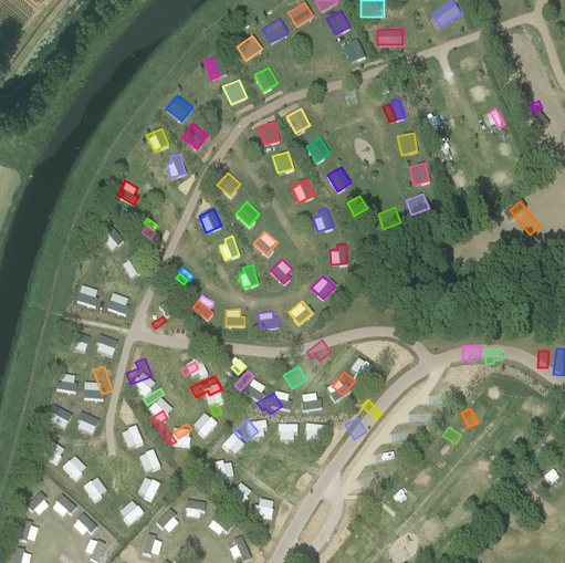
[(404,452),(415,438),(405,429),(393,444),(404,452)]
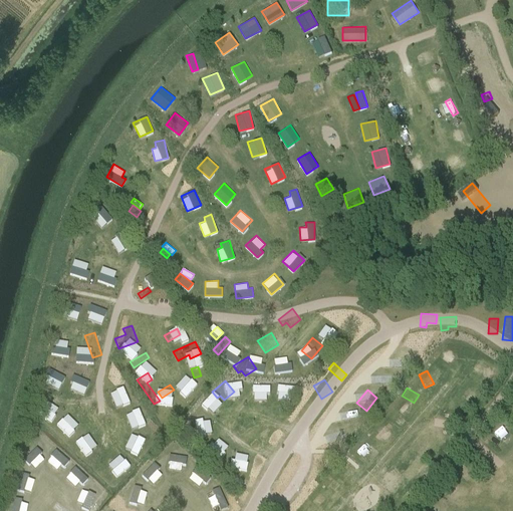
[(296,404),(306,415),(315,407),(306,396),(296,404)]
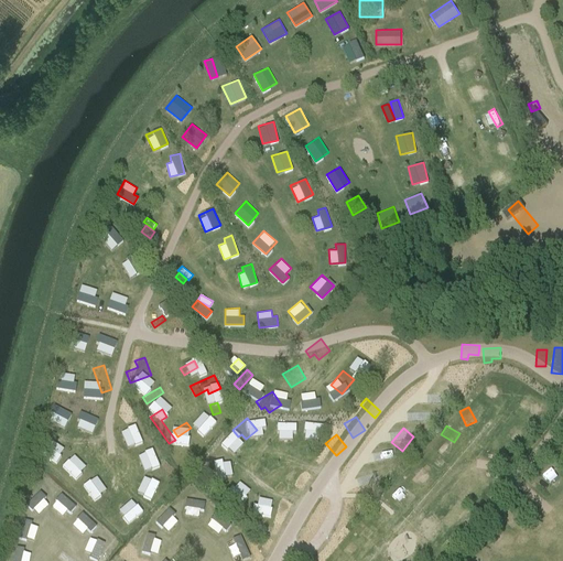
[(508,449),(510,439),(495,435),(493,445),(508,449)]
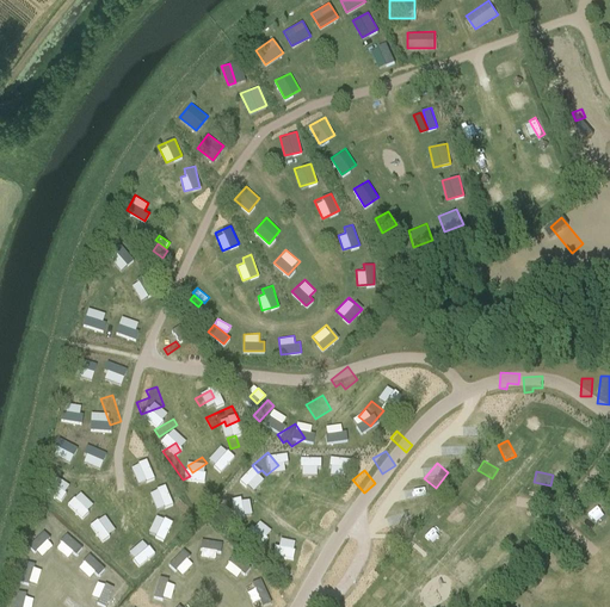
[(133,485),(137,493),(156,478),(152,472),(133,485)]
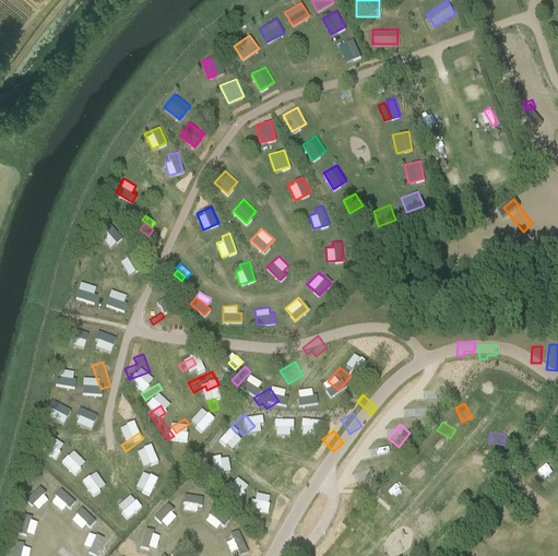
[(73,441),(64,449),(71,456),(67,460),(79,472),(92,461),(73,441)]
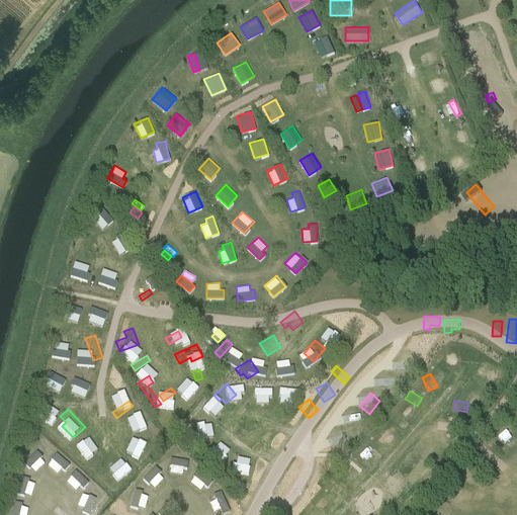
[(141,409),(120,422),(125,429),(139,421),(144,429),(151,425),(141,409)]
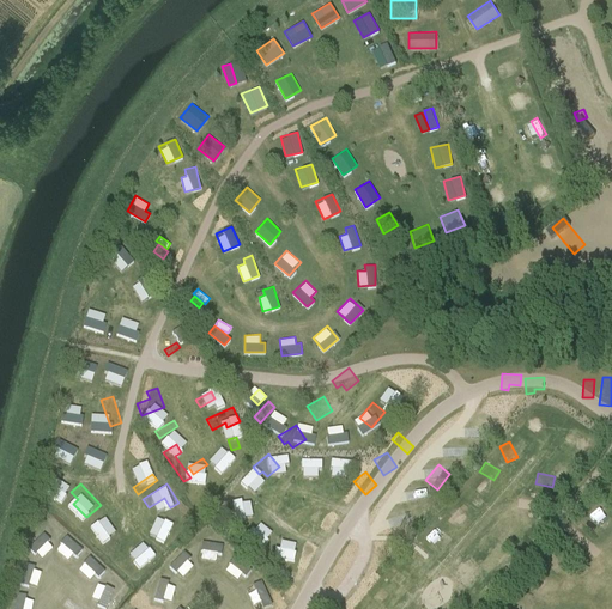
[(478,500),(483,491),(467,483),(462,493),(478,500)]
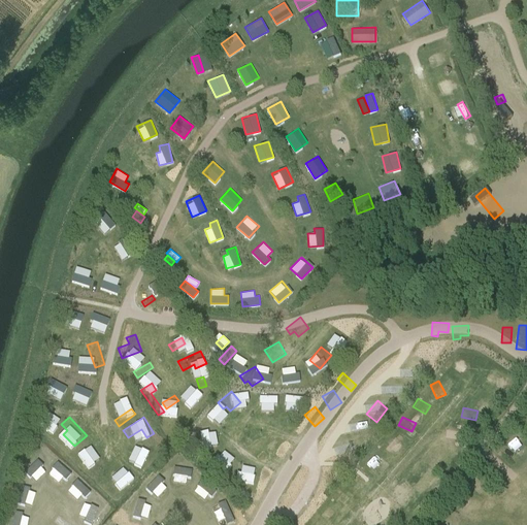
[(296,426),(288,436),(300,446),(308,435),(296,426)]
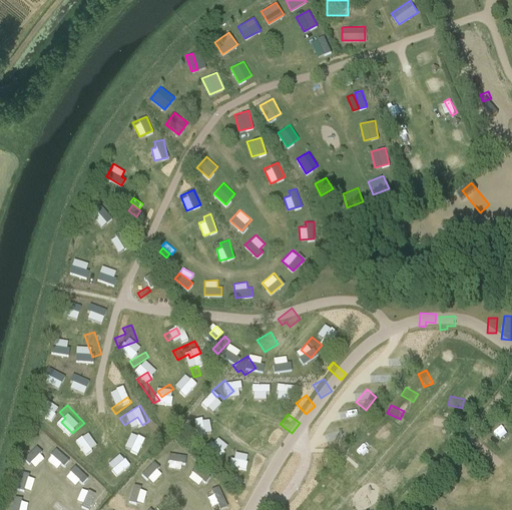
[(433,421),(444,431),(450,424),(439,414),(433,421)]
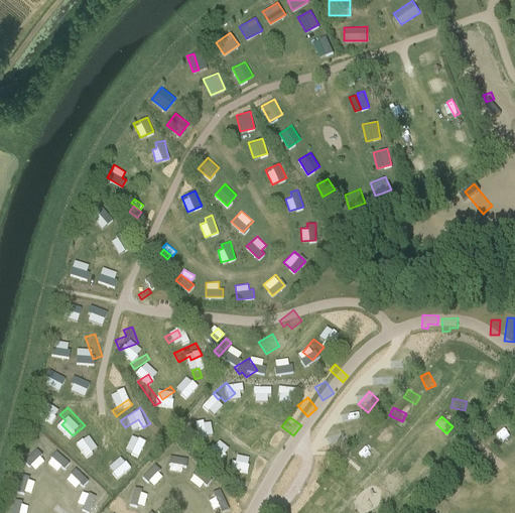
[(251,435),(257,428),(253,425),(247,432),(251,435)]
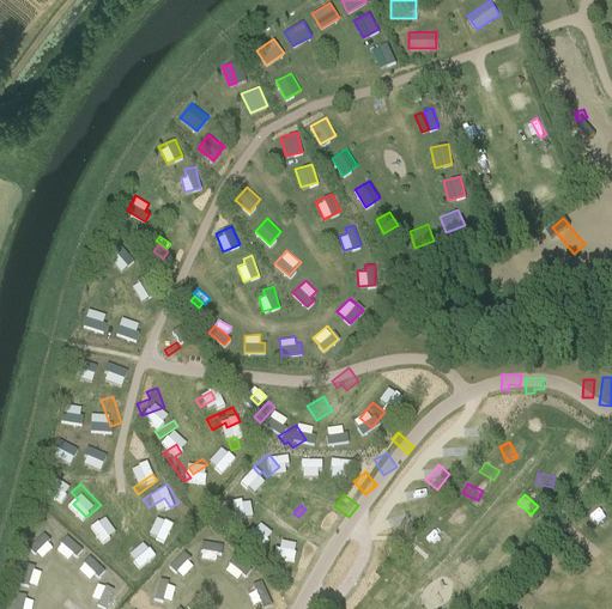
[(398,505),(391,518),(406,527),(413,512),(398,505)]
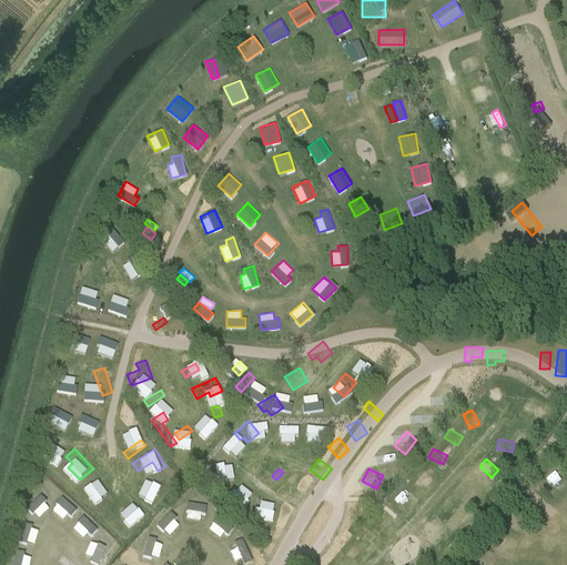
[(100,472),(79,487),(84,494),(105,478),(100,472)]
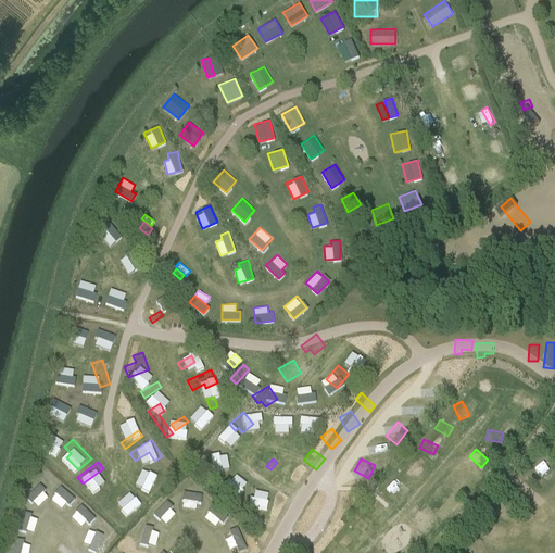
[(458,488),(467,484),(459,468),(450,474),(458,488)]
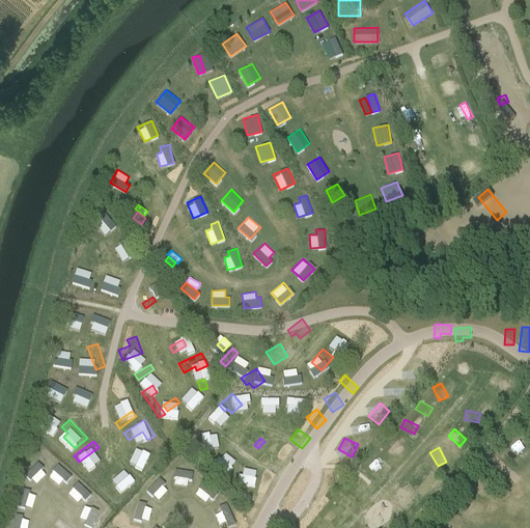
[(280,450),(275,462),(289,468),(295,456),(280,450)]
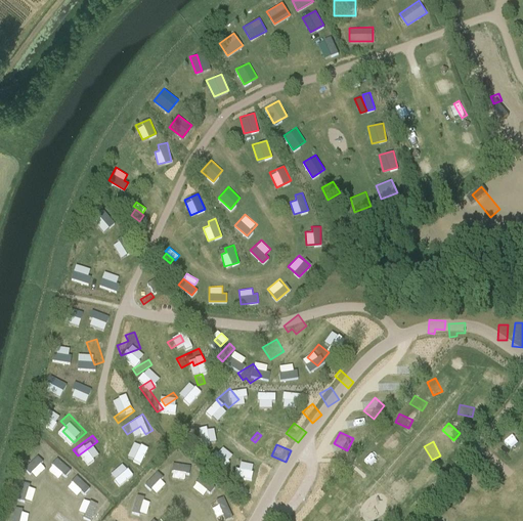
[(168,472),(182,453),(174,448),(161,466),(168,472)]
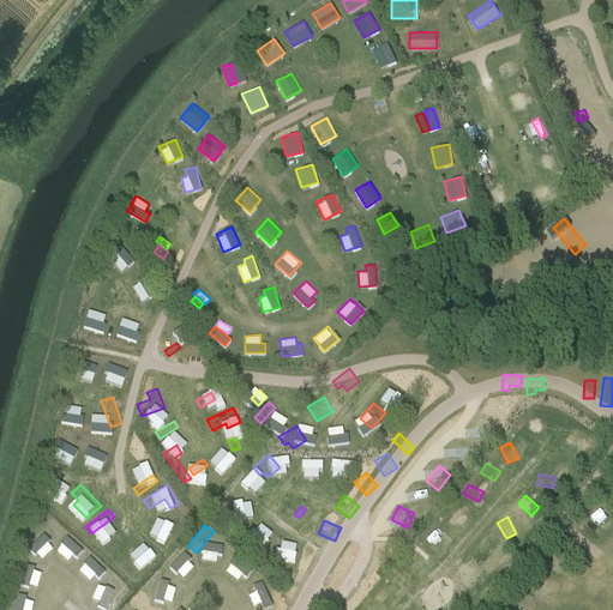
[(385,550),(395,539),(383,530),(374,541),(385,550)]
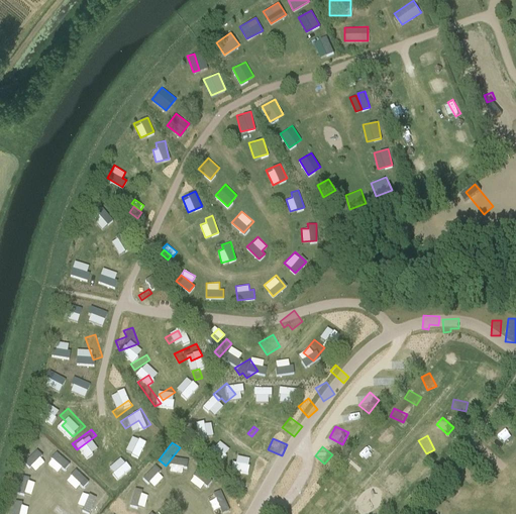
[(420,469),(426,463),(411,448),(405,454),(420,469)]
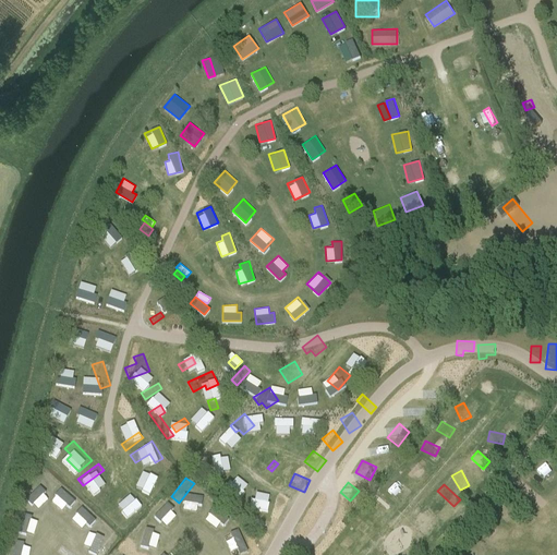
[(371,503),(384,511),(391,501),(378,492),(371,503)]
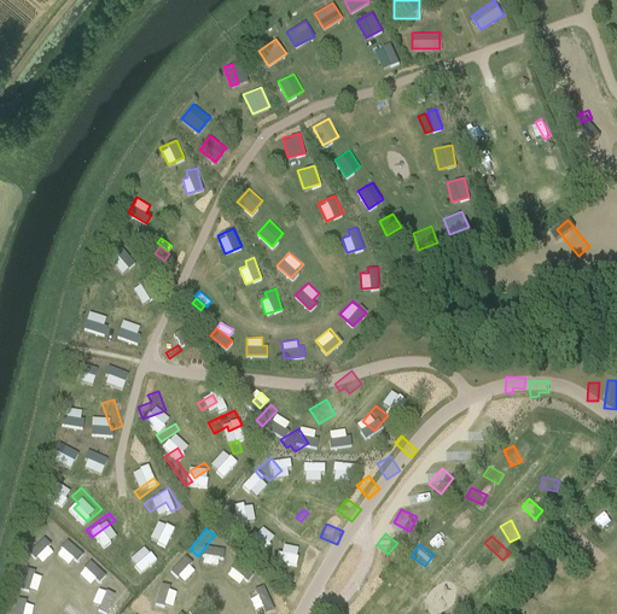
[(128,553),(116,566),(122,572),(135,559),(128,553)]
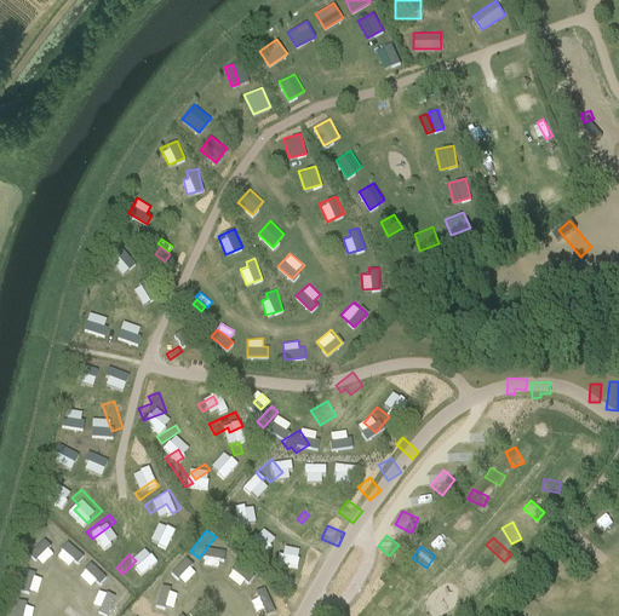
[(218,570),(225,577),(240,560),(234,554),(218,570)]
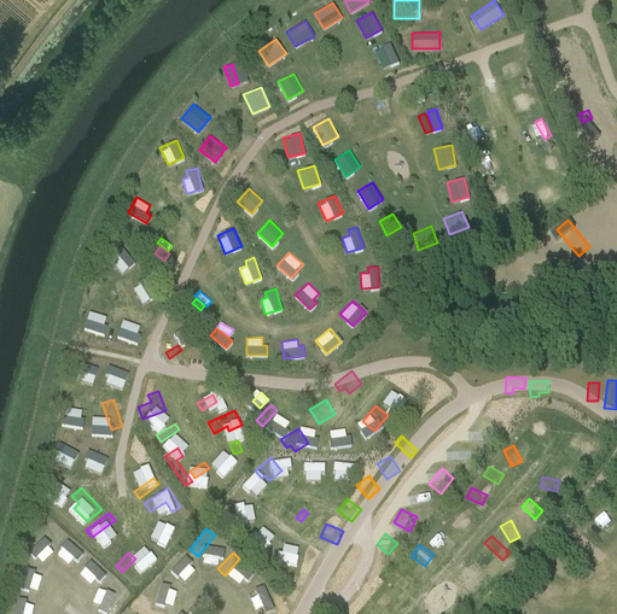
[(368,554),(354,562),(364,578),(377,569),(368,554)]
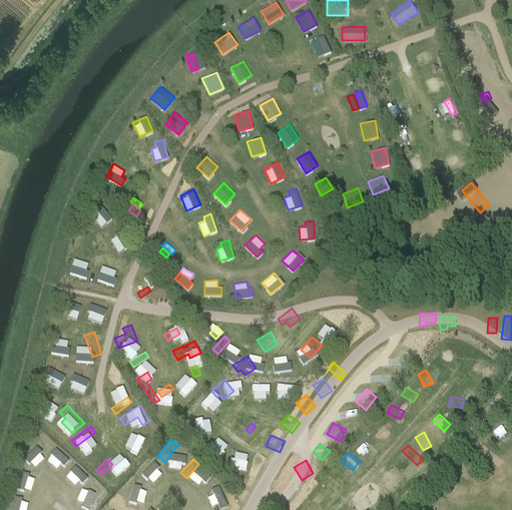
[(396,488),(401,477),(387,471),(382,483),(396,488)]
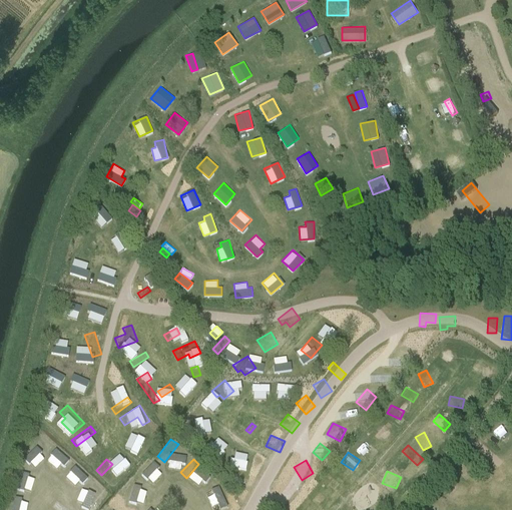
[(378,490),(367,495),(372,507),(384,502),(378,490)]
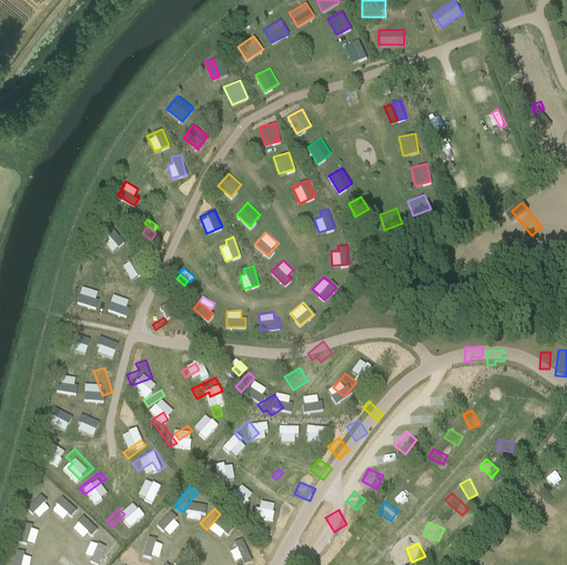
[(216,564),(206,555),(195,564),(216,564)]
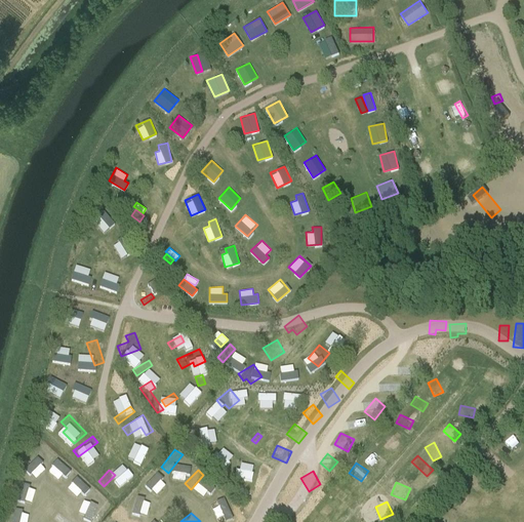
[(248,513),(240,521),(251,521),(254,519),(248,513)]
